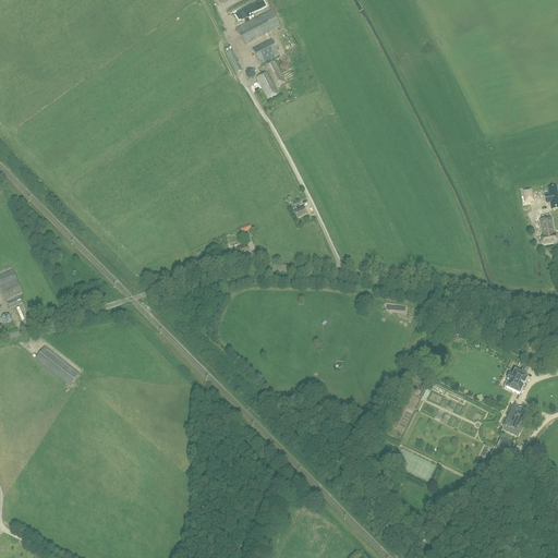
[(238,28),(245,45),(280,27),(273,11),(238,28)]
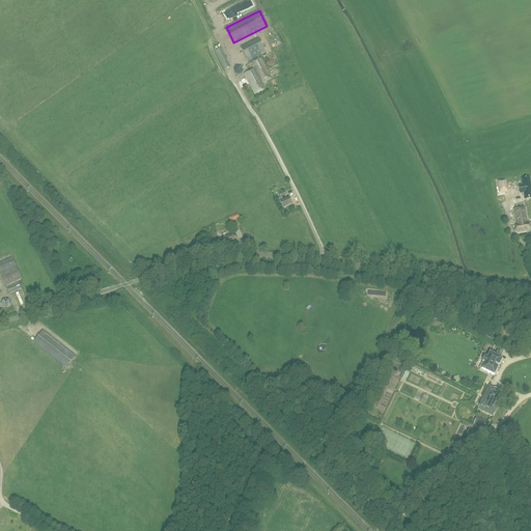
[(249,64),(251,63),(259,59),(258,56),(266,53),(258,37),(241,47),(249,64)]
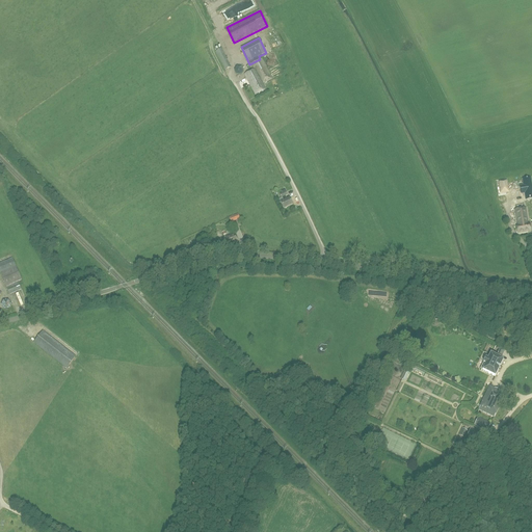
[(225,70),(231,67),(221,49),(215,52),(225,70)]
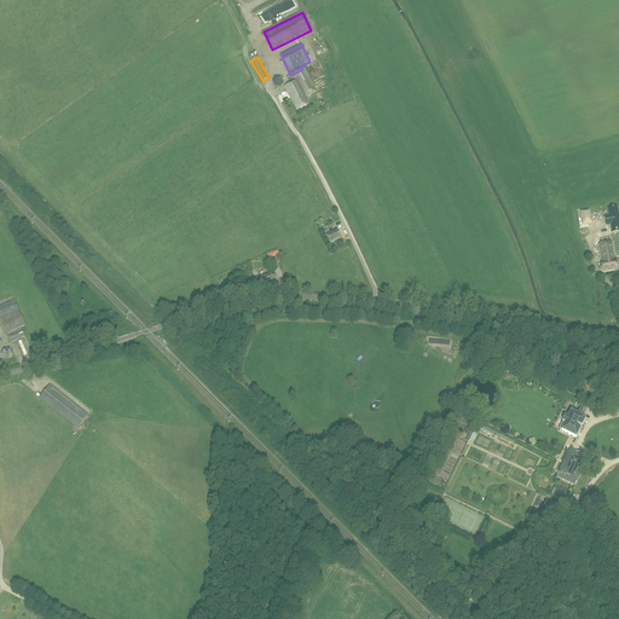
[(305,69),(302,69),(293,74),(296,81),(284,86),(296,110),(308,104),(305,98),(316,92),(305,69)]
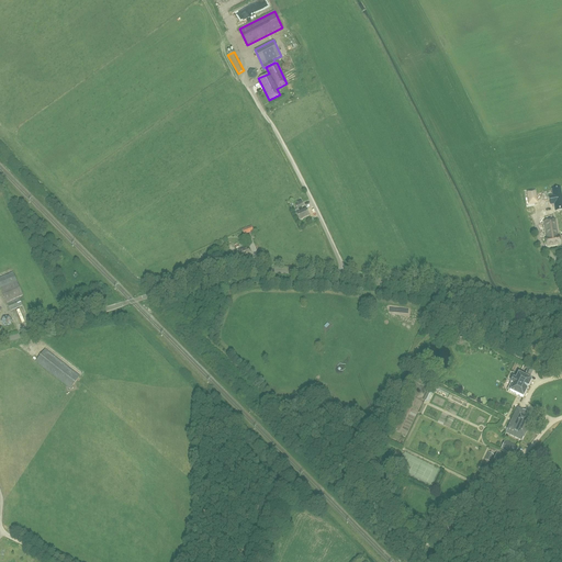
[(250,69),(253,76),(260,72),(258,66),(250,69)]
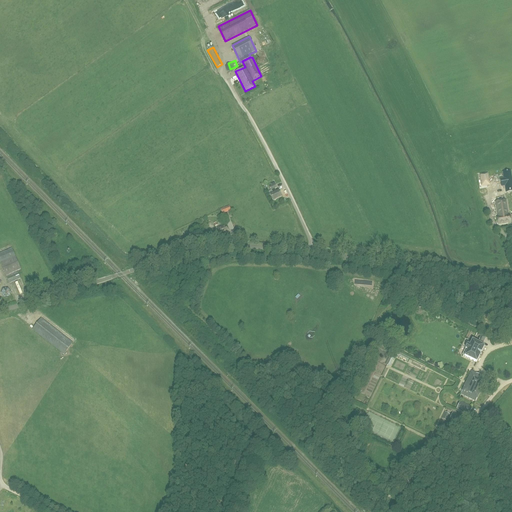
[(505,187),(506,193),(511,191),(511,180),(510,171),(502,173),(503,179),(502,179),(503,187),(505,187)]
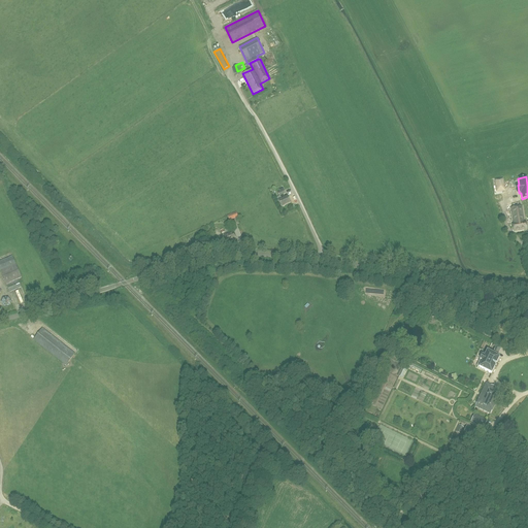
[(498,197),(505,195),(501,185),(494,187),(498,197)]
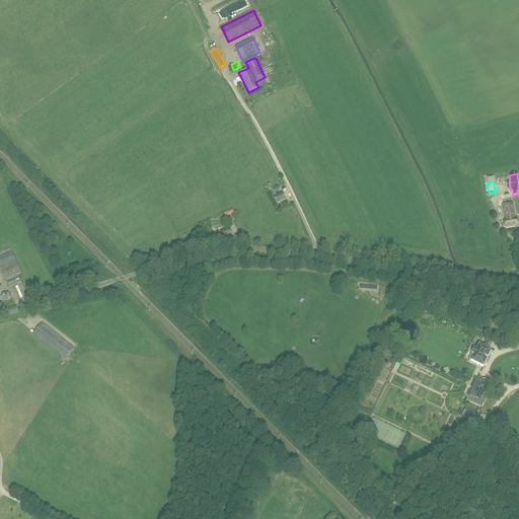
[(274,198),(277,204),(286,200),(283,194),(280,195),(279,192),(281,191),(279,187),(274,190),(275,193),(276,193),(277,197),(274,198)]
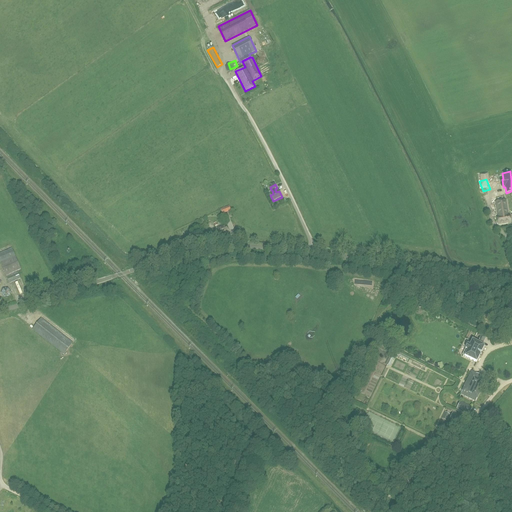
[(499,218),(497,218),(498,224),(510,222),(510,218),(511,218),(511,216),(508,216),(505,200),(496,202),(499,218)]
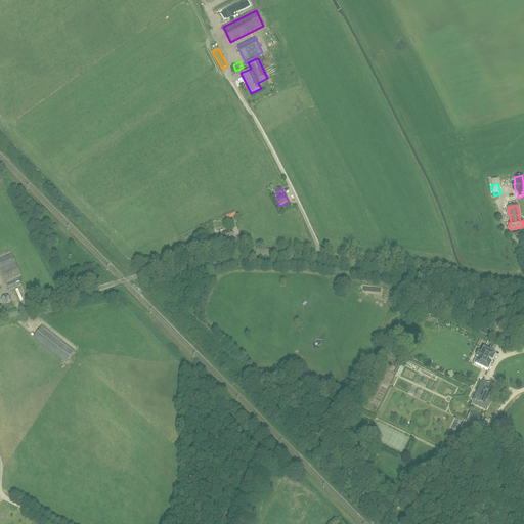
[(222,233),(226,242),(234,237),(231,229),(222,233)]
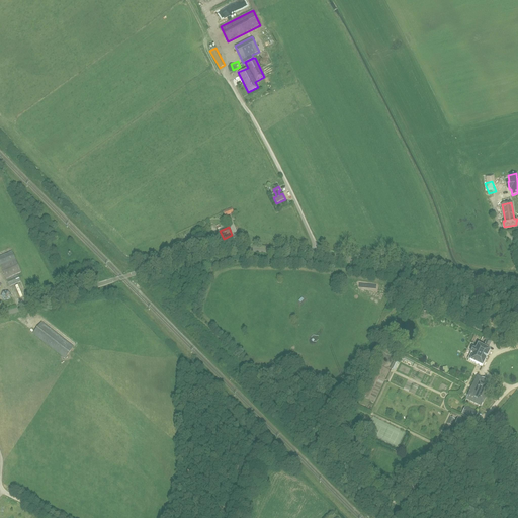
[(0,257),(0,264),(6,279),(21,272),(12,252),(0,257)]
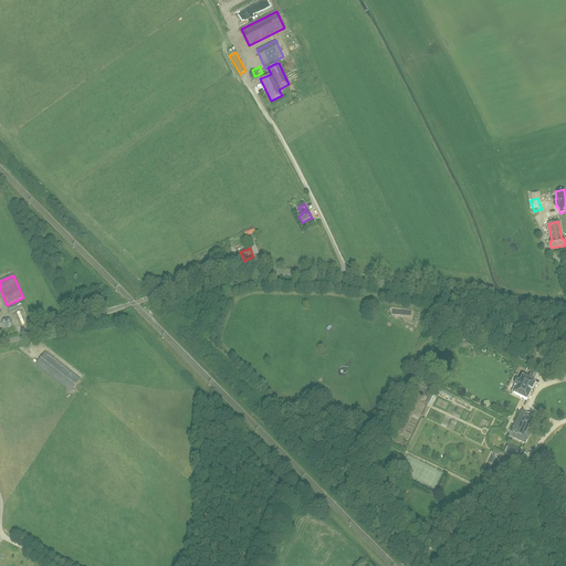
[(20,302),(8,306),(10,313),(22,307),(20,302)]
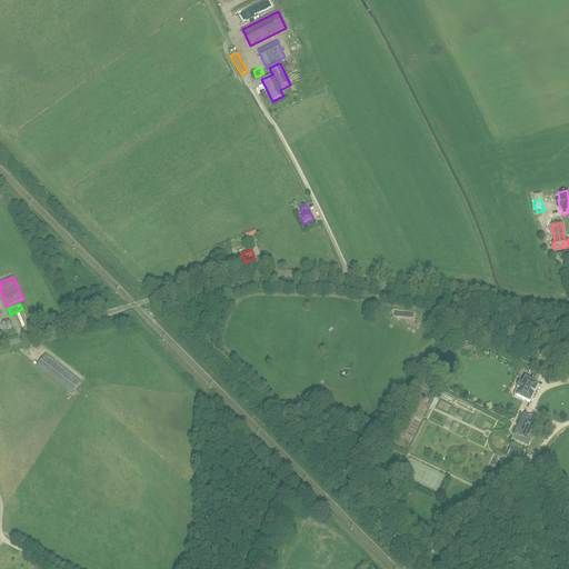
[(71,393),(81,381),(47,353),(37,367),(71,393)]
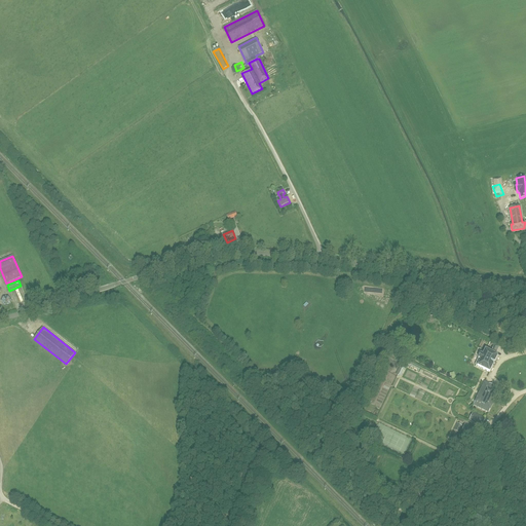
[(477,366),(489,372),(497,355),(495,354),(498,346),(494,344),(490,352),(485,349),(482,355),(480,354),(478,359),(480,360),(477,366)]
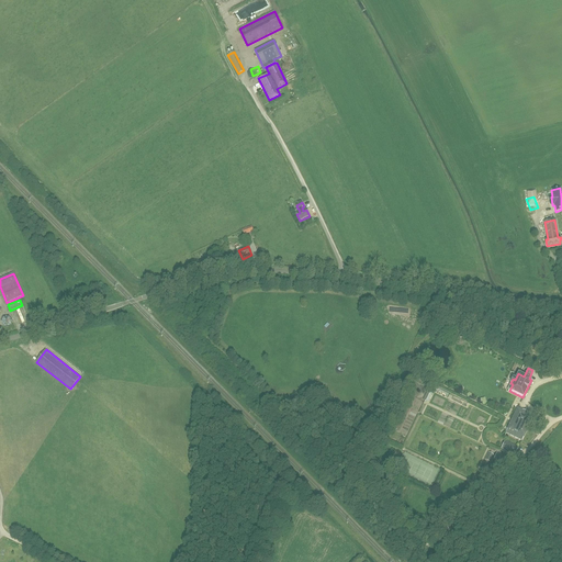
[(517,408),(505,433),(521,440),(534,416),(517,408)]
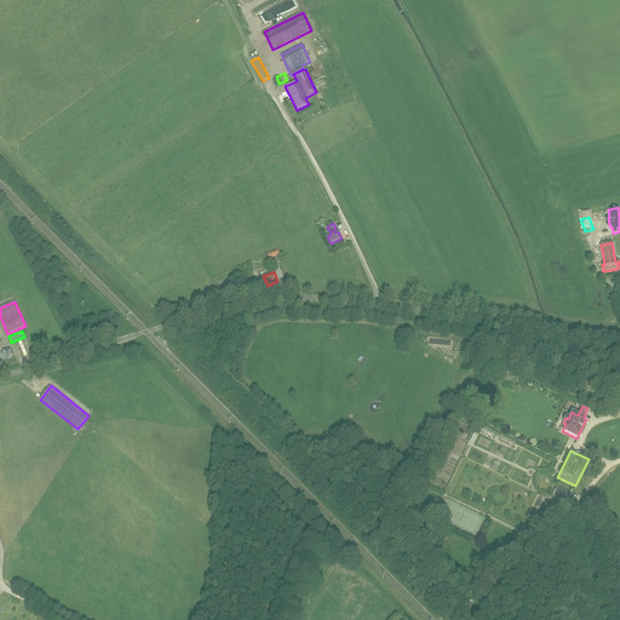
[(573,493),(557,486),(552,497),(567,504),(573,493)]
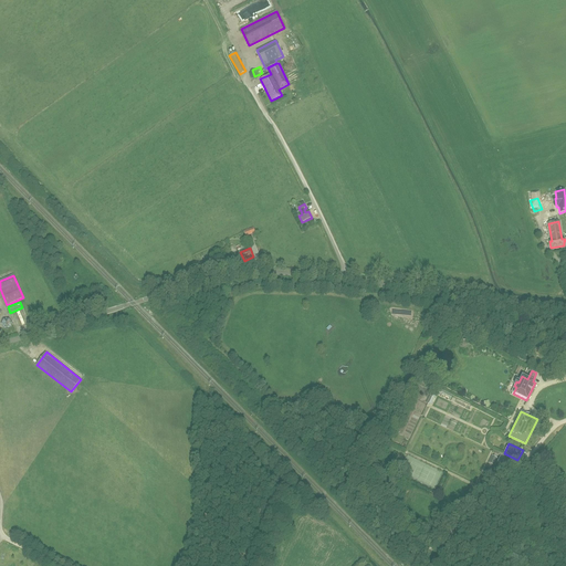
[(514,462),(501,456),(498,462),(511,469),(514,462)]
